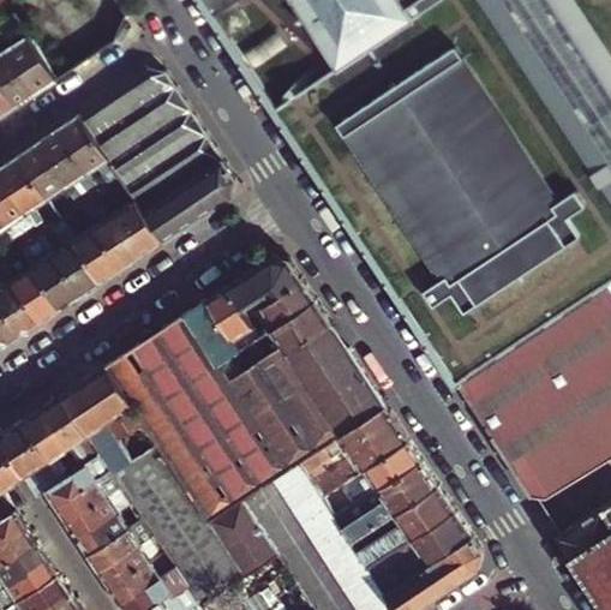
[(0,25),(13,17),(21,28),(28,39),(57,83),(113,46),(126,16),(115,0),(0,0),(0,25)]
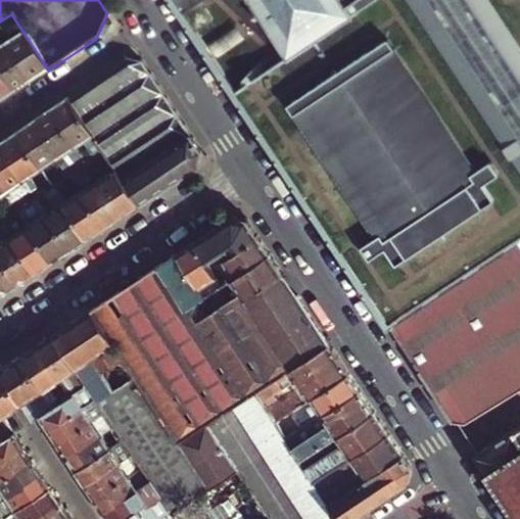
[(519,0),(172,0),(388,327),(402,319),(519,241),(519,0)]
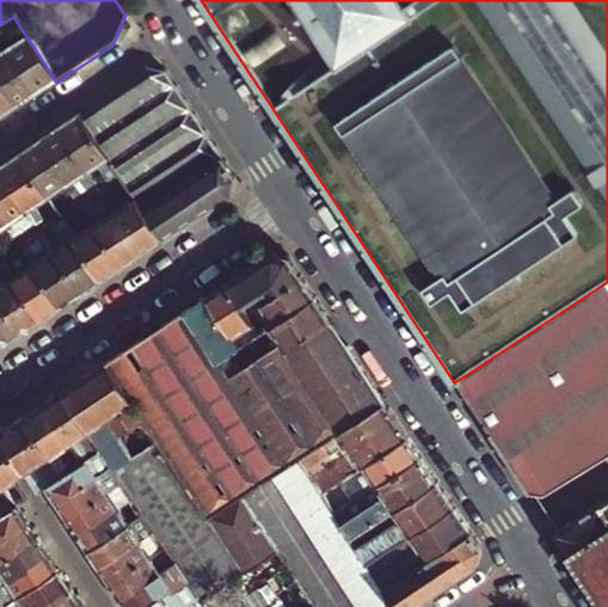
[(0,41),(7,51),(28,38),(20,28),(0,41)]
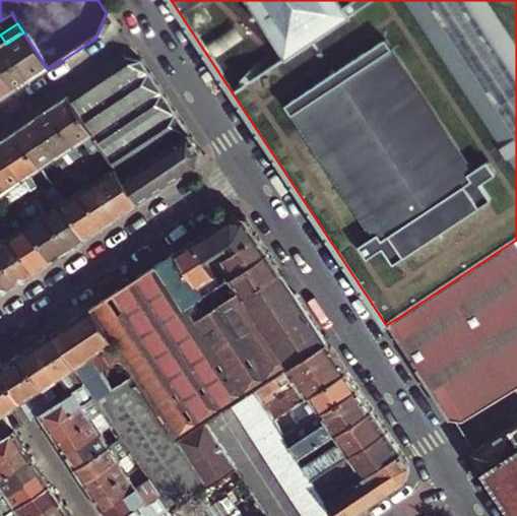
[(6,44),(30,81),(48,70),(23,33),(6,44)]
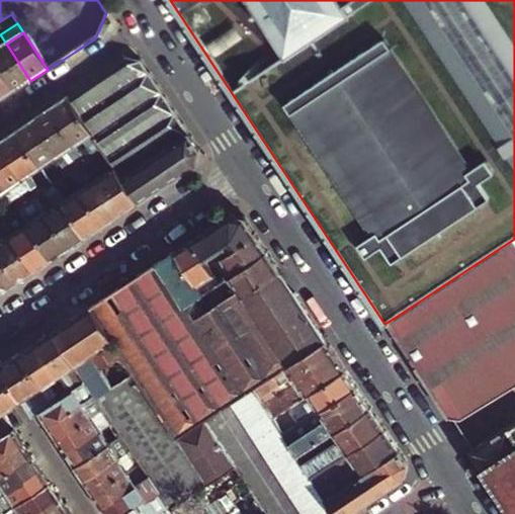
[(0,71),(14,92),(30,81),(6,44),(0,34),(0,71)]
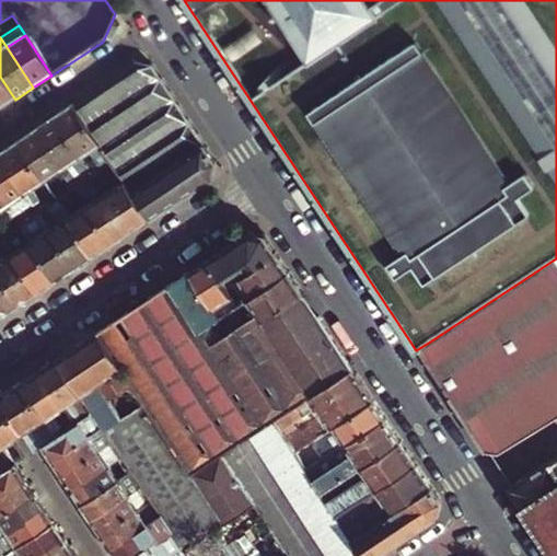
[(136,66),(72,107),(103,155),(111,165),(130,197),(204,149),(151,69),(136,66)]
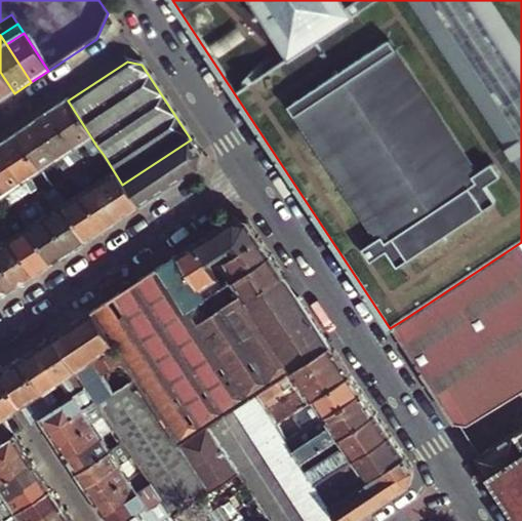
[(0,102),(14,93),(0,72),(0,102)]
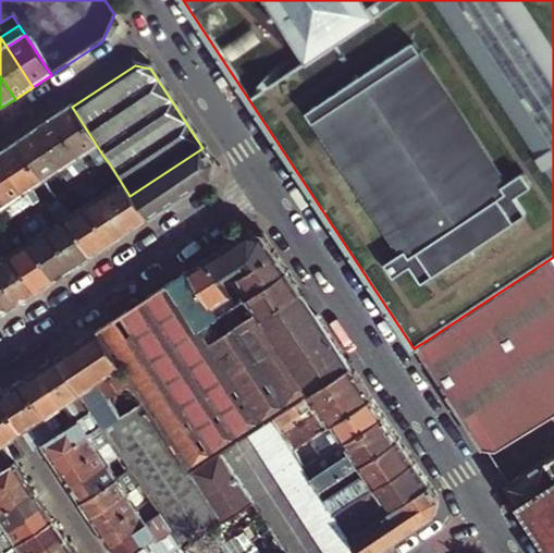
[(88,163),(102,155),(72,107),(53,119),(79,159),(84,167),(88,163)]
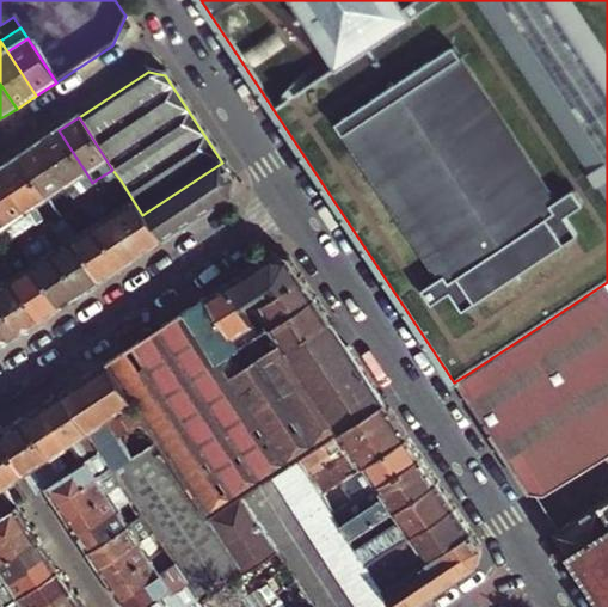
[(38,143),(67,188),(87,175),(59,130),(38,143)]
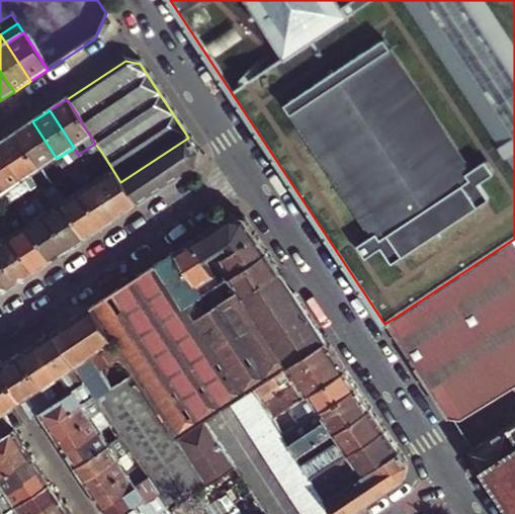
[(39,170),(57,159),(32,121),(15,134),(39,170)]
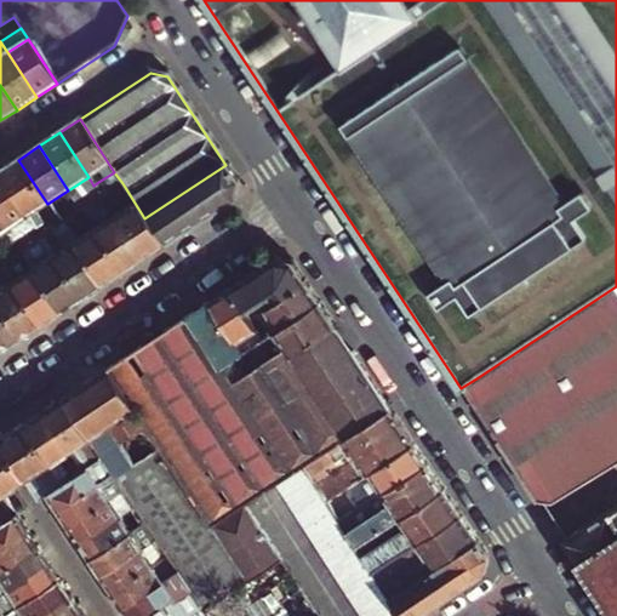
[(27,218),(47,204),(18,160),(0,172),(0,177),(27,218)]
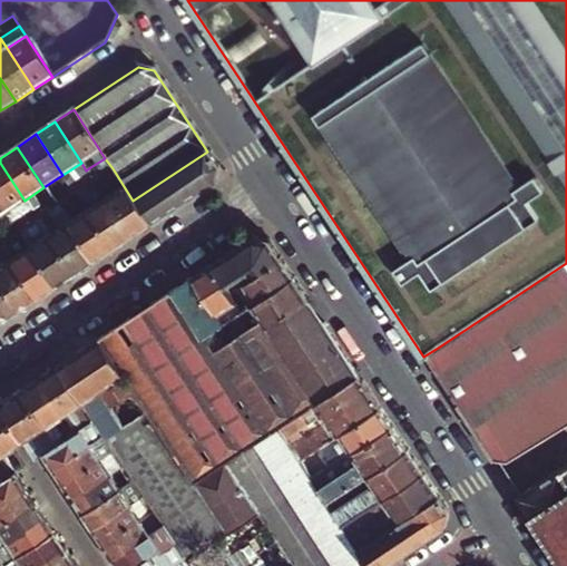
[(217,167),(207,152),(133,201),(150,227),(214,185),(217,167)]
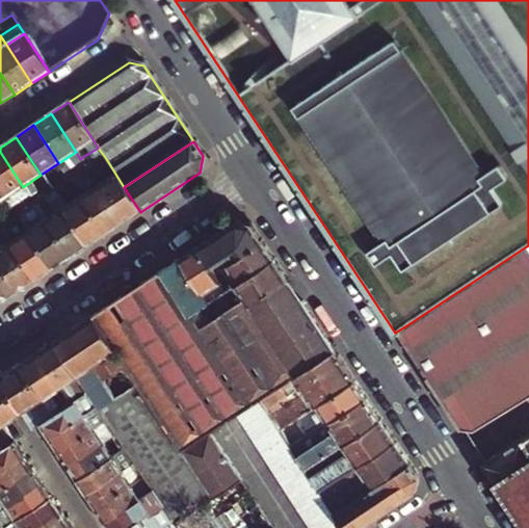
[(0,189),(9,204),(12,202),(15,205),(24,199),(18,190),(23,187),(0,152),(0,189)]
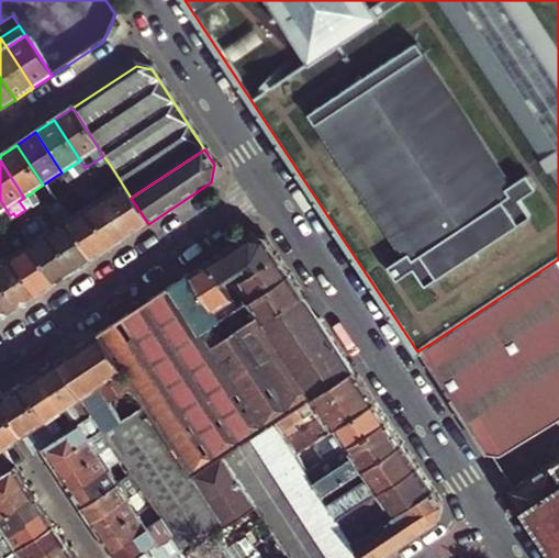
[(129,236),(148,224),(131,198),(111,166),(96,176),(92,178),(129,236)]
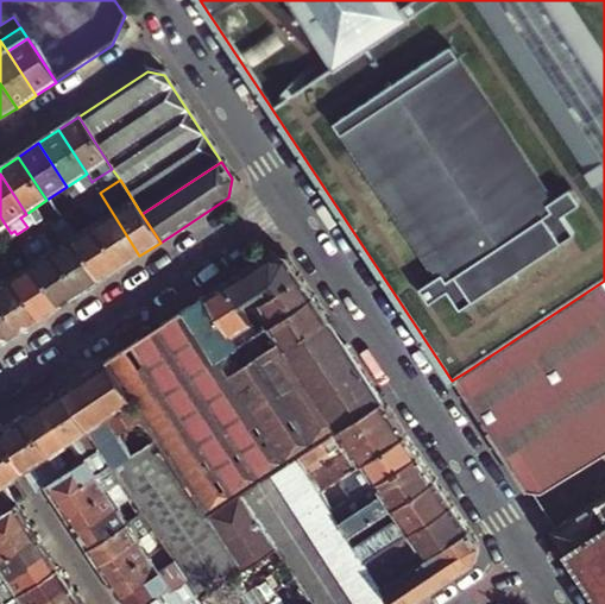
[(87,192),(92,199),(100,193),(95,186),(87,192)]
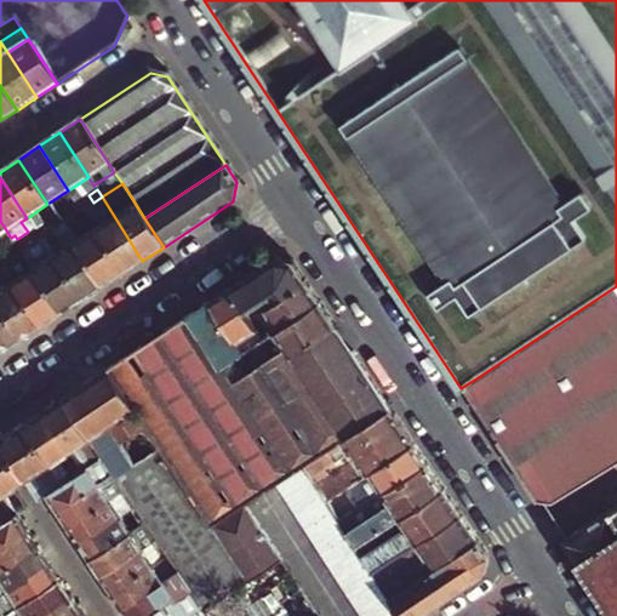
[(90,205),(93,203),(89,195),(81,200),(86,207),(90,205)]
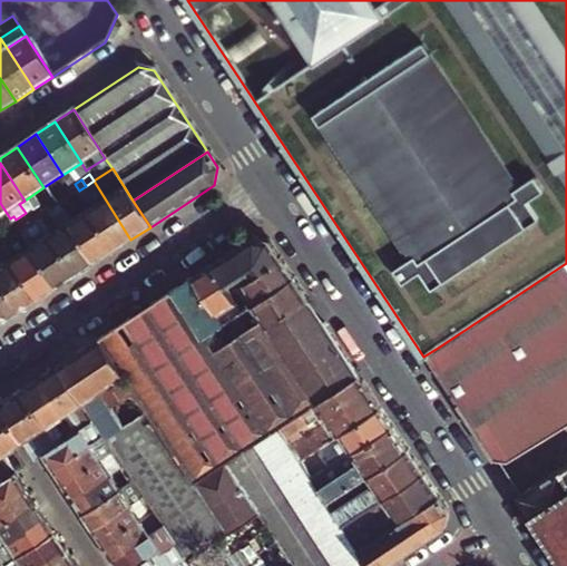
[(111,252),(130,240),(94,181),(86,186),(82,188),(89,197),(80,203),(111,252)]
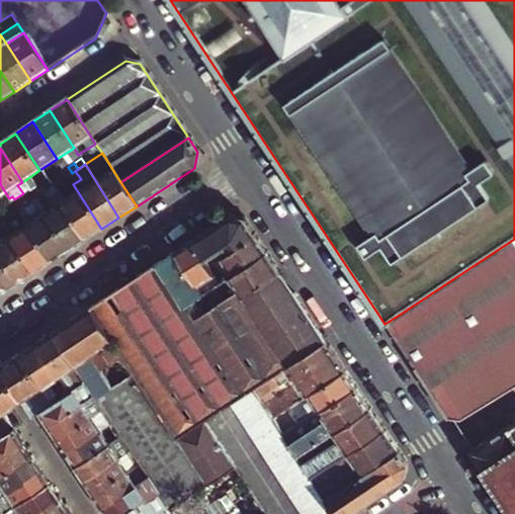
[(65,171),(67,176),(72,173),(68,167),(64,170),(65,171)]
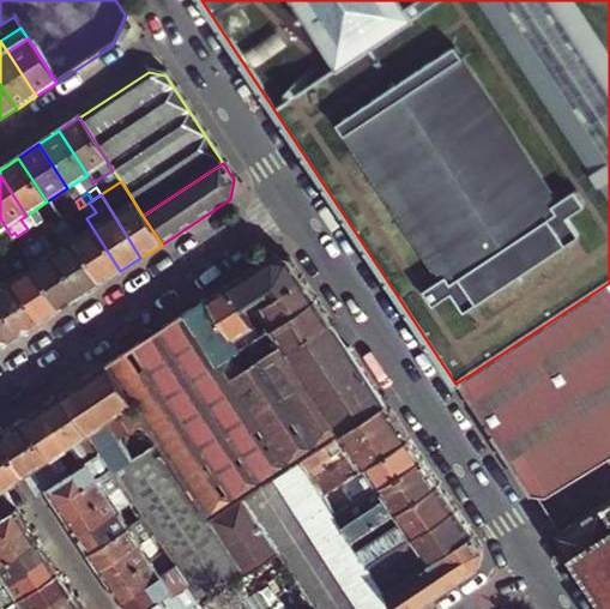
[(60,222),(74,211),(71,206),(70,203),(54,212),(60,222)]
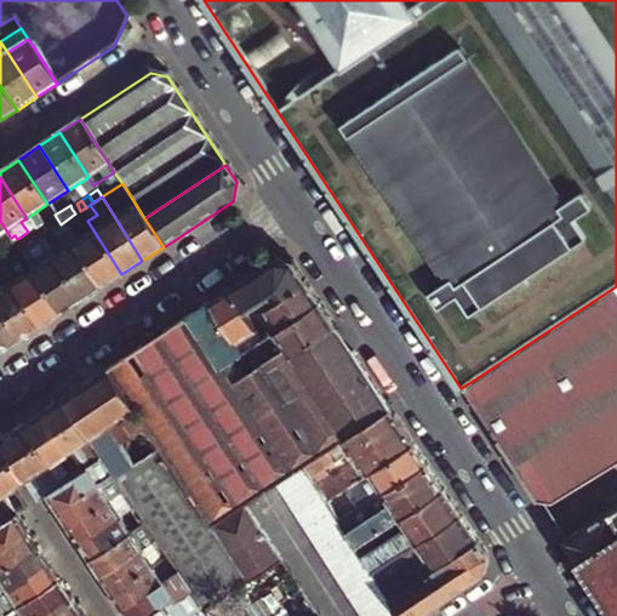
[(35,224),(39,231),(43,235),(49,232),(55,228),(61,224),(55,215),(53,212),(35,224)]
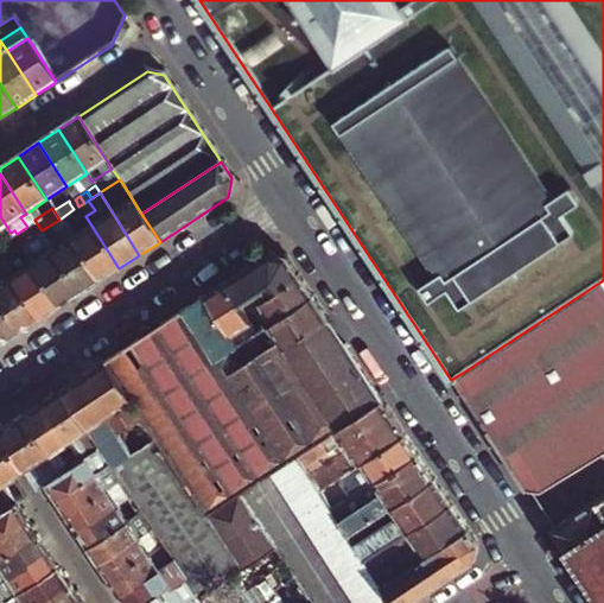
[(71,239),(100,281),(119,268),(86,216),(82,211),(71,219),(81,233),(71,239)]
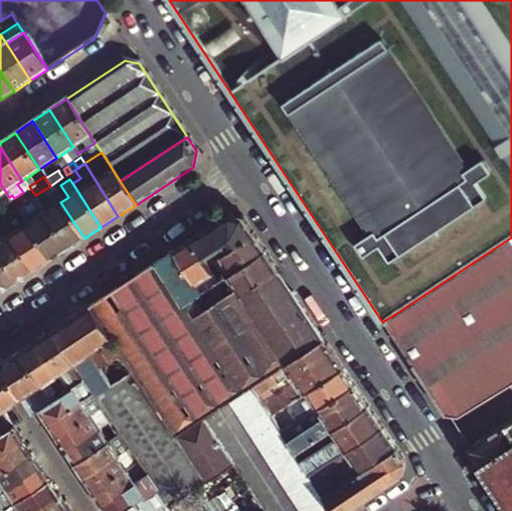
[(11,202),(9,197),(0,183),(0,218),(12,211),(8,205),(12,202),(11,202)]
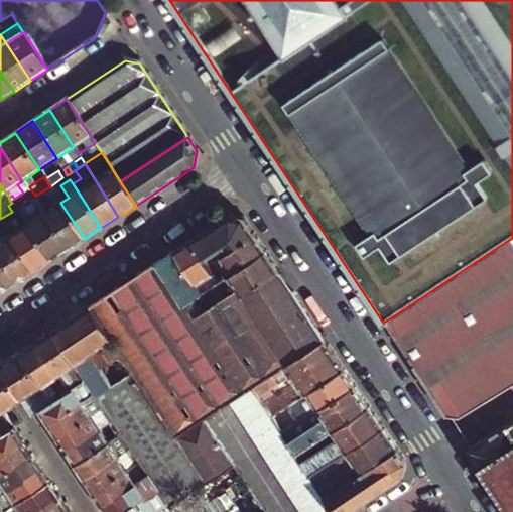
[(43,214),(67,250),(85,239),(60,203),(52,189),(48,193),(45,189),(40,193),(50,209),(43,214)]
